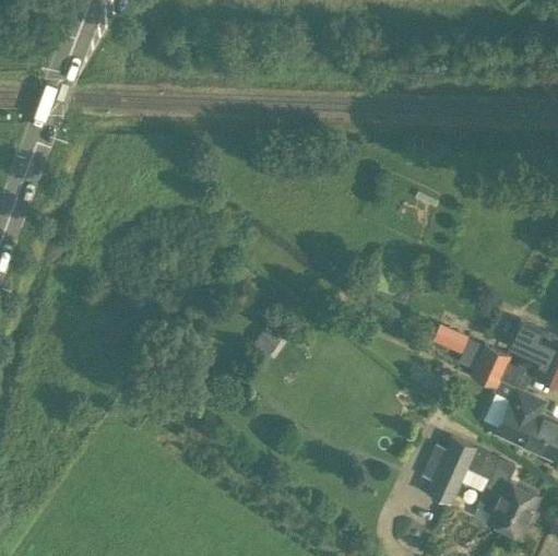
[(517,389),(518,389),(524,392),(532,374),(557,385),(557,345),(548,341),(548,343),(539,339),(543,331),(521,322),(511,346),(523,352),(517,367),(508,363),(510,357),(484,344),(469,375),(496,389),(500,380),(517,389)]
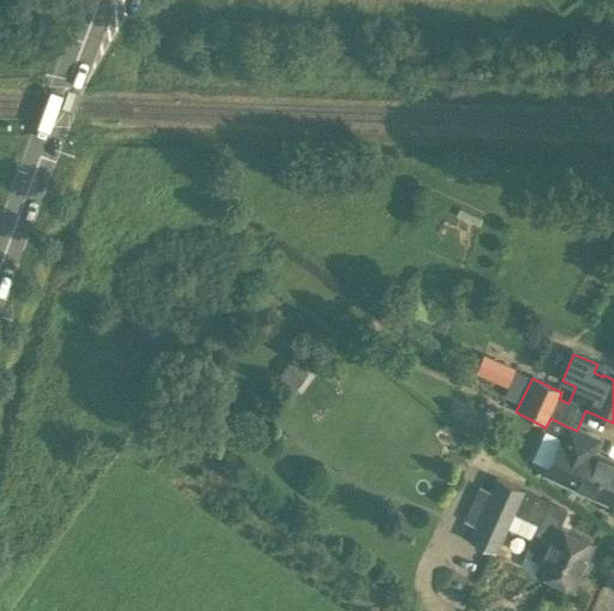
[(516,371),(484,358),(476,376),(507,389),(516,371)]
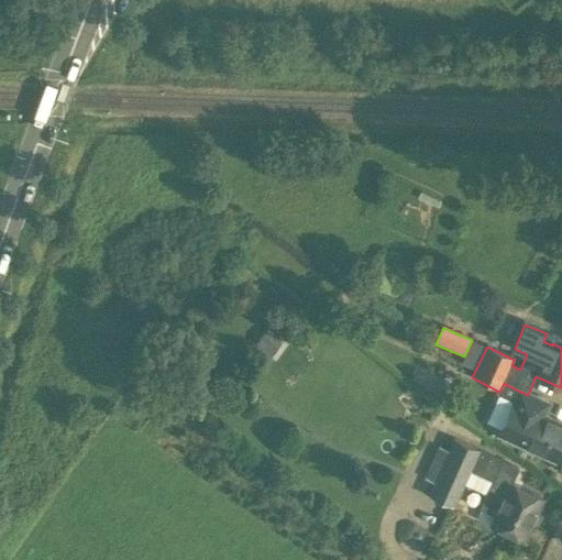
[(265,332),(255,347),(271,359),(282,344),(265,332)]
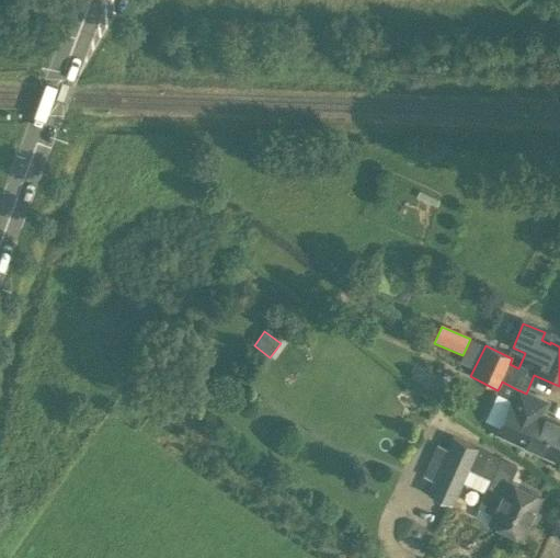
[(548,403),(526,394),(520,390),(514,402),(513,401),(500,429),(516,436),(514,442),(540,454),(541,451),(558,458),(559,455),(559,423),(543,416),(548,403)]
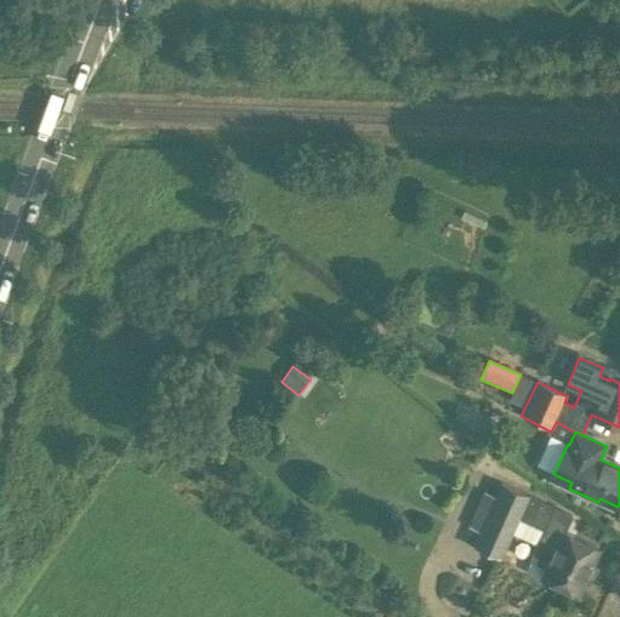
[(542,578),(576,593),(597,549),(564,535),(572,518),(502,485),(475,547),(500,559),(522,513),(547,524),(530,561),(547,569),(542,578)]
